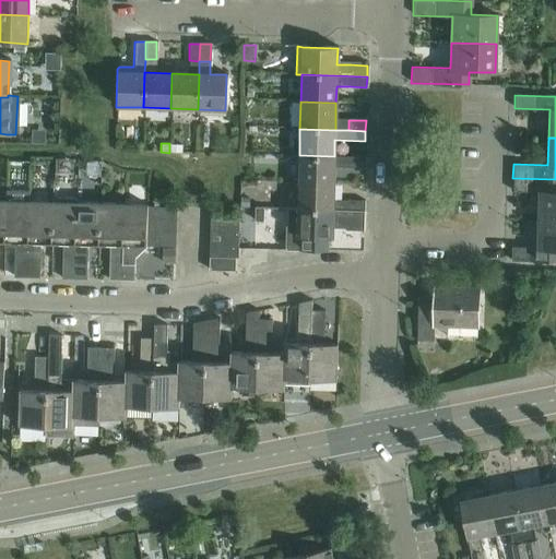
[(299,155),(298,182),(333,183),(334,167),(347,168),(364,168),(365,157),(347,157),(334,156),(299,155)]
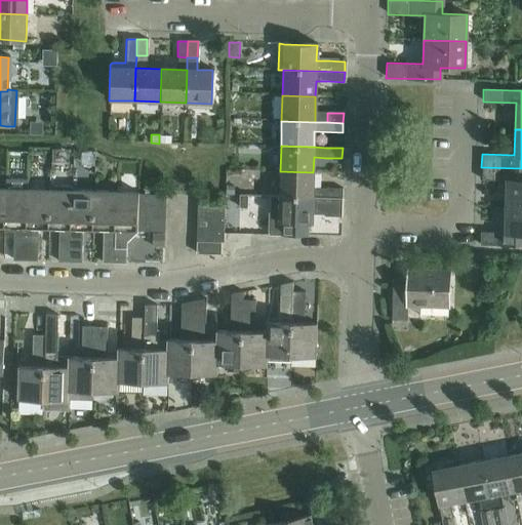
[(521,168),(481,167),(481,179),(506,180),(505,207),(521,207),(521,168)]
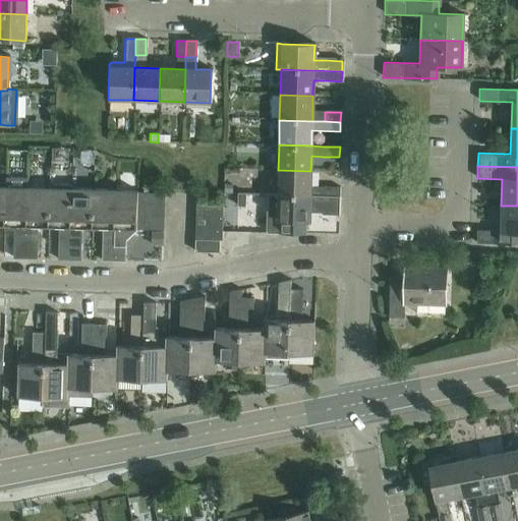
[(278,170),(277,195),(338,197),(339,187),(323,187),(310,186),(310,171),(278,170)]
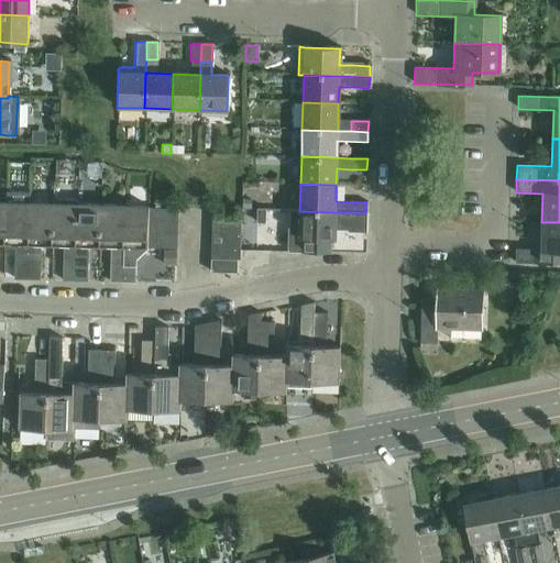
[(3,244),(3,249),(14,249),(13,278),(25,279),(30,203),(28,203),(29,192),(6,191),(6,202),(3,244)]
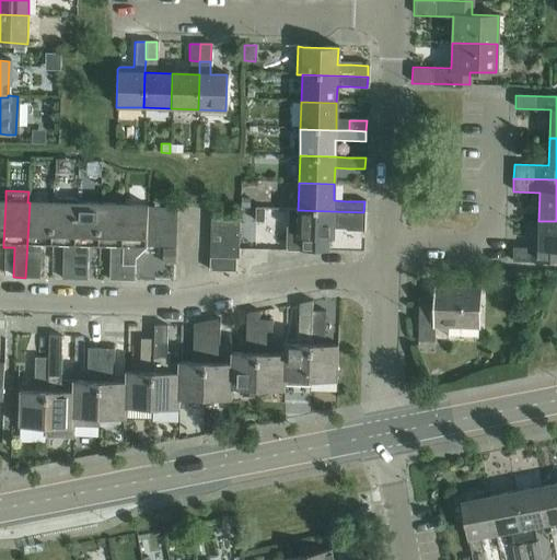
[(239,198),(239,208),(248,208),(248,198),(239,198)]
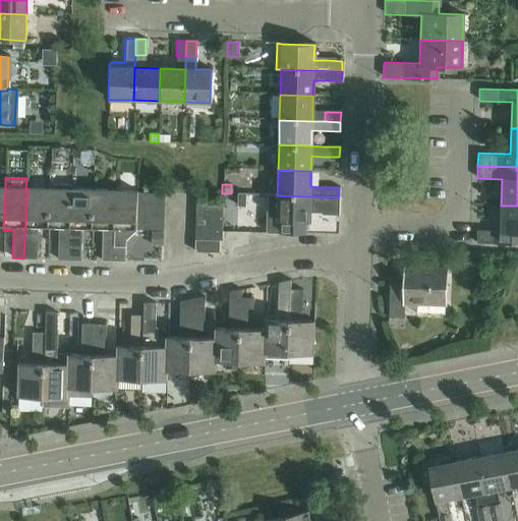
[(49,189),(47,227),(57,227),(56,259),(67,259),(70,189),(71,185),(49,185),(49,189)]
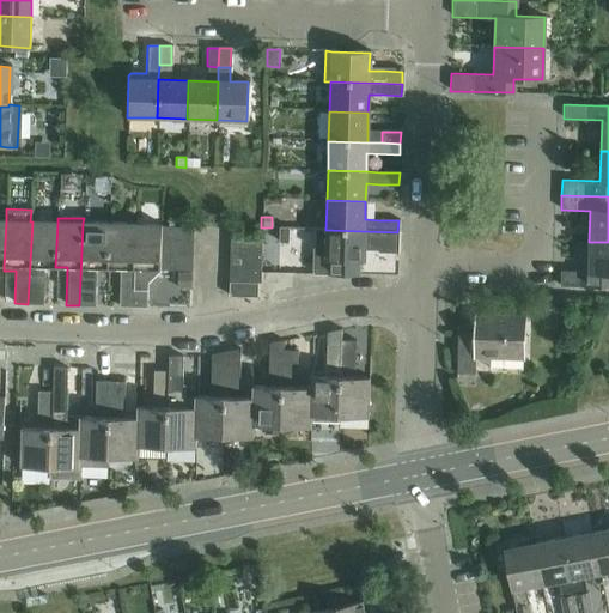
[(32,222),(28,304),(42,304),(43,267),(55,267),(58,223),(32,222)]
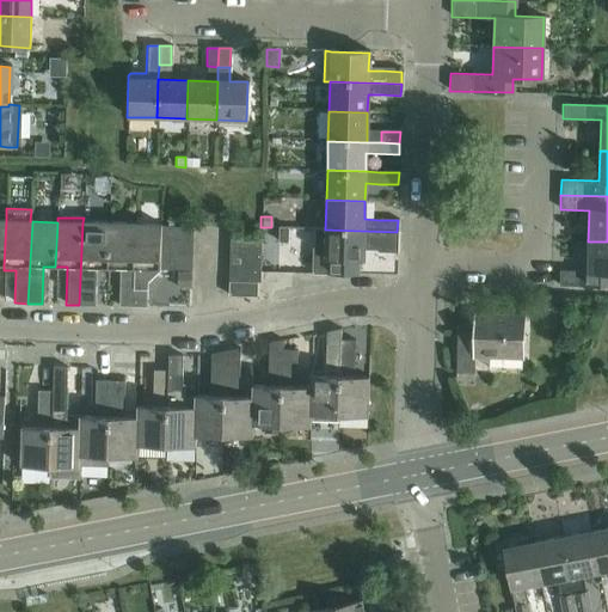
[(83,222),(79,305),(94,305),(96,268),(108,269),(109,224),(83,222)]
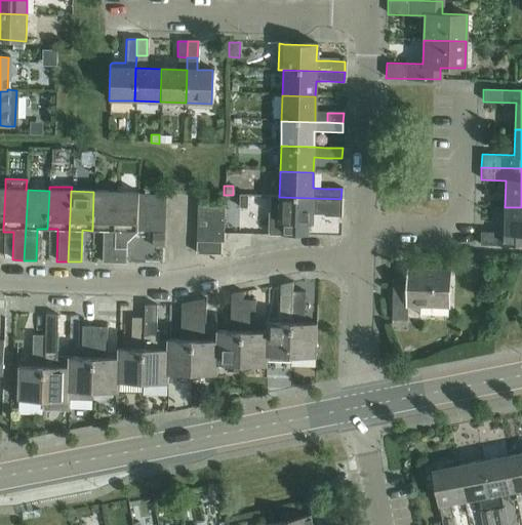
[(93,192),(92,231),(102,231),(101,263),(113,263),(116,193),(93,192)]
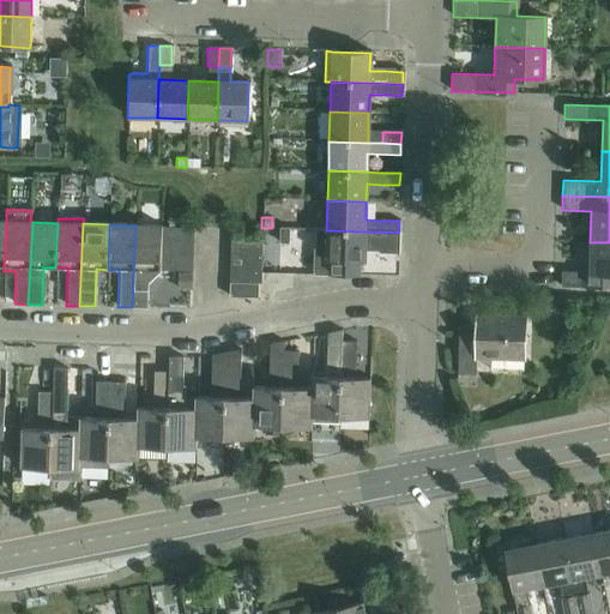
[(136,226),(132,307),(145,308),(146,283),(161,271),(159,271),(159,257),(161,241),(161,227),(136,226)]
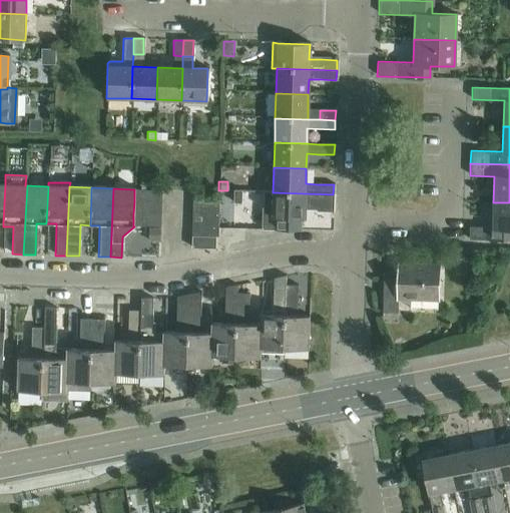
[(134,189),(134,201),(160,202),(160,190),(160,189),(135,189),(134,189)]
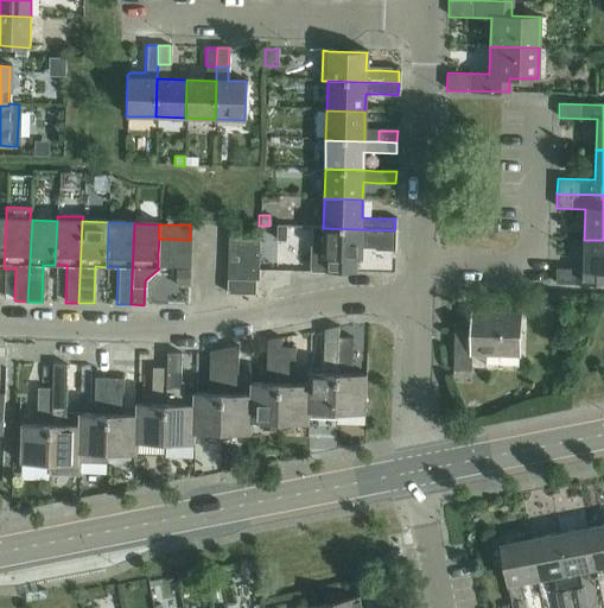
[(275,233),(275,240),(285,241),(286,226),(275,226),(275,228),(275,233)]
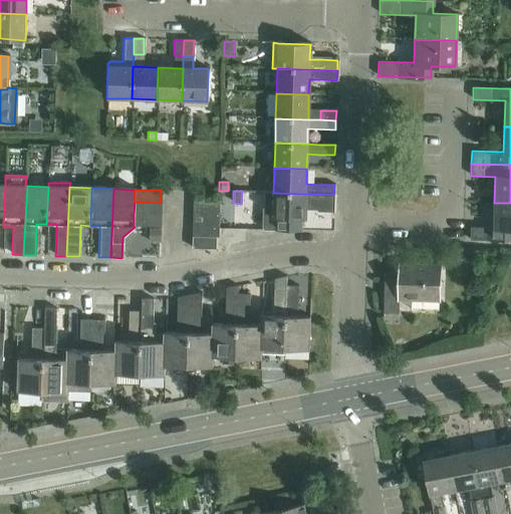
[(263,193),(262,230),(300,231),(301,219),(305,219),(305,208),(314,208),(314,212),(317,212),(333,212),(333,195),(273,193),(263,193)]
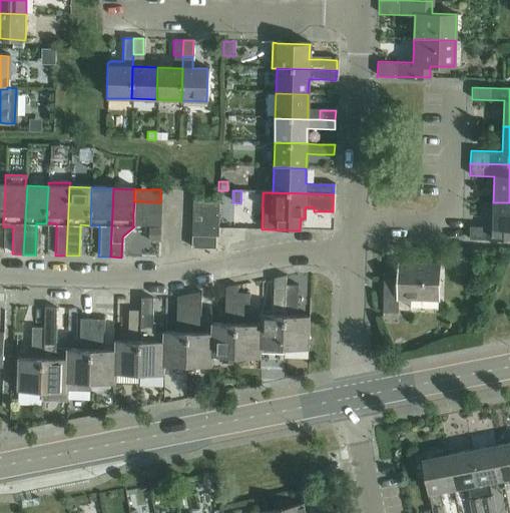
[(192,200),(192,212),(217,213),(218,200),(192,200)]
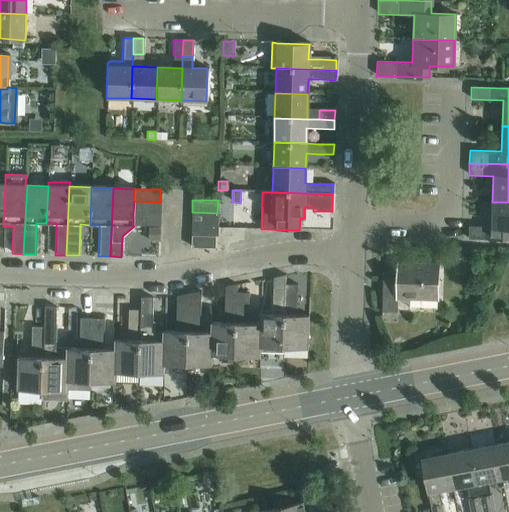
[(134,201),(133,214),(159,214),(160,202),(134,201)]
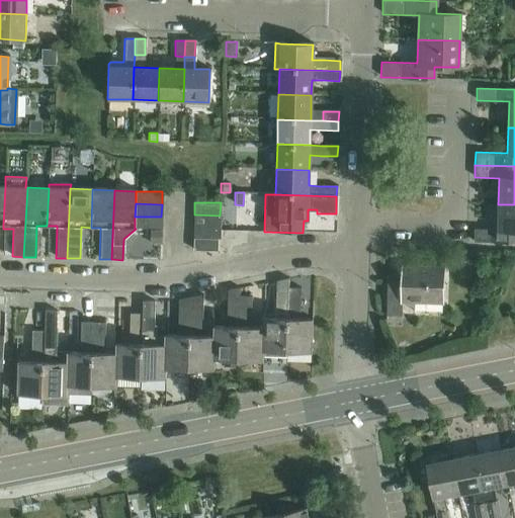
[(474,229),(473,242),(513,243),(514,231),(514,204),(498,204),(497,230),(474,229)]
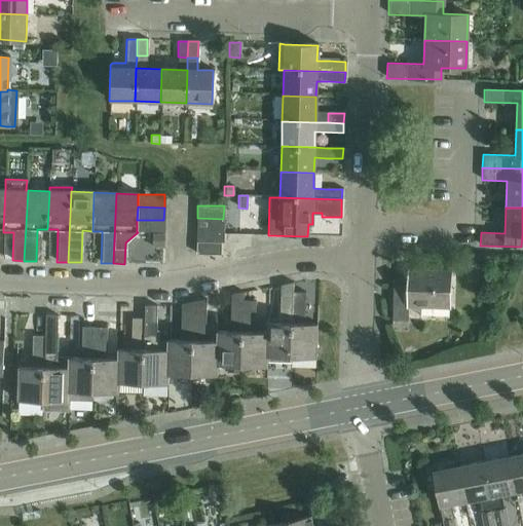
[(197,218),(196,230),(223,231),(223,219),(197,218)]
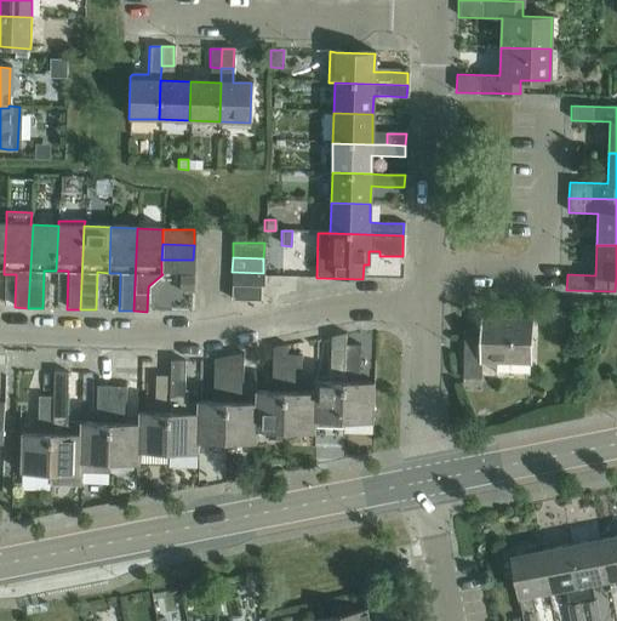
[(161,260),(161,274),(163,274),(193,275),(193,260),(161,260)]
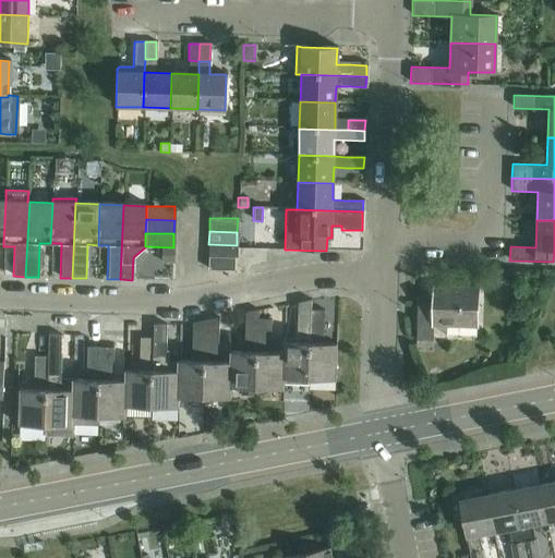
[(208,244),(208,256),(233,257),(237,257),(237,245),(208,244)]
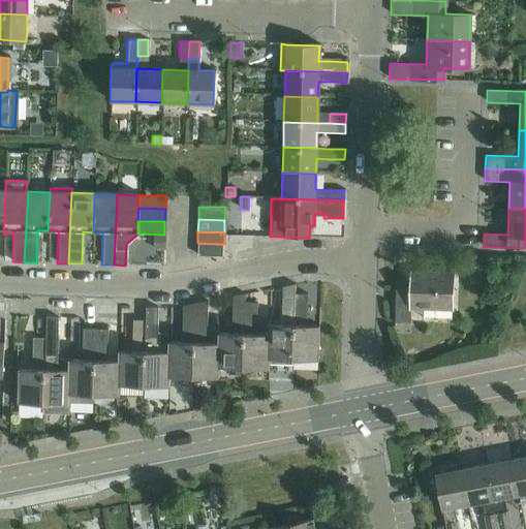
[(152,236),(152,249),(164,249),(164,236),(152,236)]
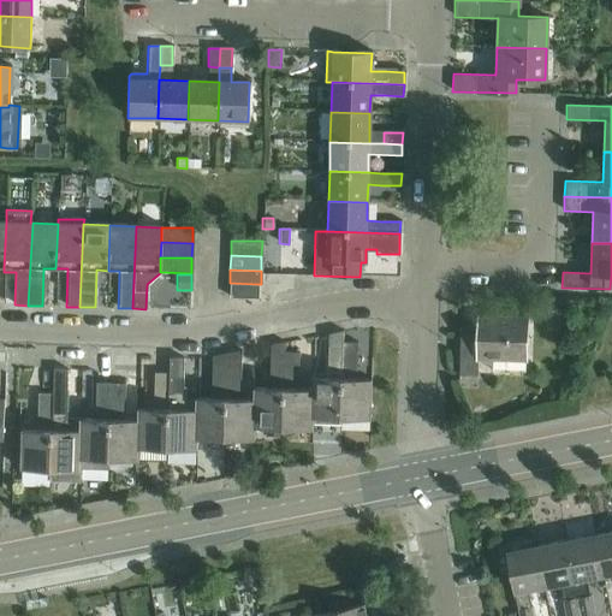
[(230,283),(230,297),(236,298),(257,298),(257,284),(230,283)]
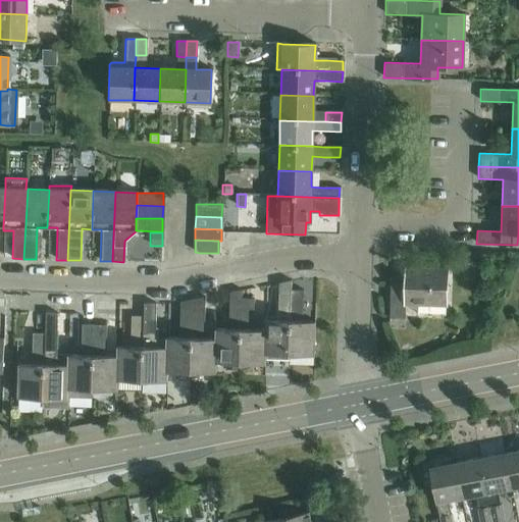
[(460,254),(459,263),(469,264),(469,262),(469,254),(460,254)]
